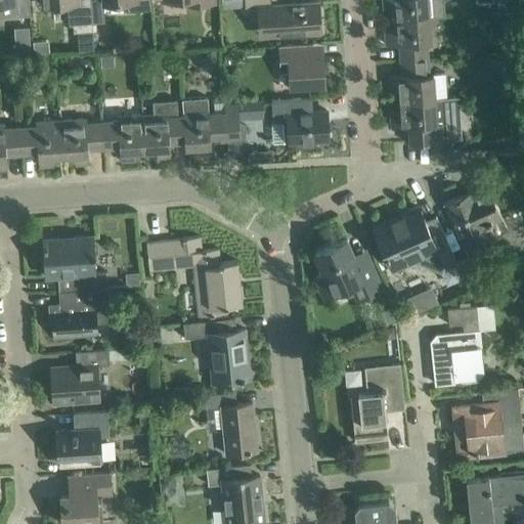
[(0,0),(0,10),(11,9),(11,16),(30,14),(31,14),(29,0),(0,0)]
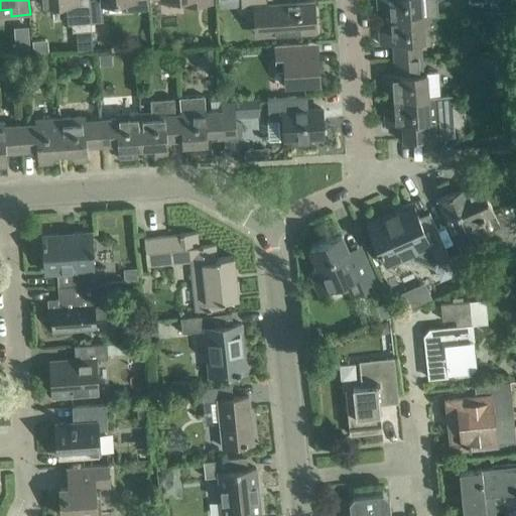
[(42,0),(43,6),(67,4),(68,24),(91,23),(91,16),(89,0),(42,0)]
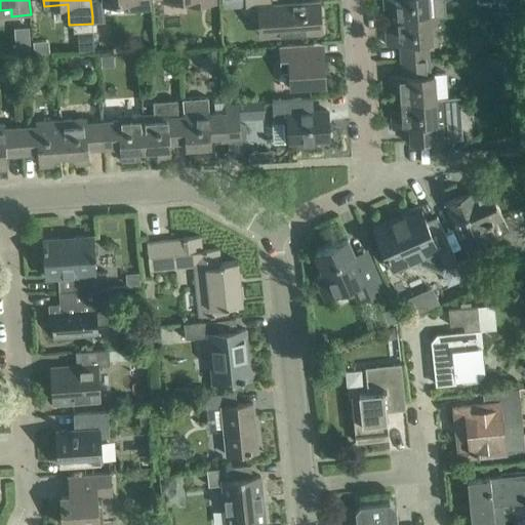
[(103,0),(103,1),(123,0),(127,0),(128,11),(153,9),(152,0),(103,0)]
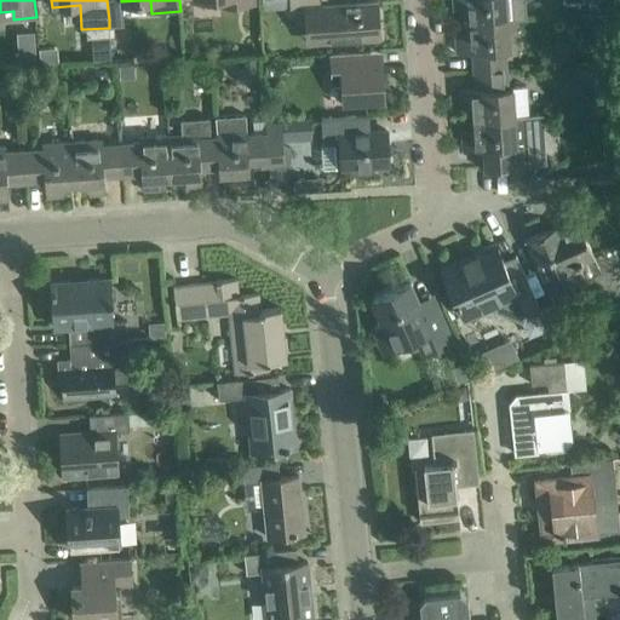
[(320,0),(288,0),(291,18),(303,17),(304,42),(380,36),(378,1),(321,5),(320,0)]
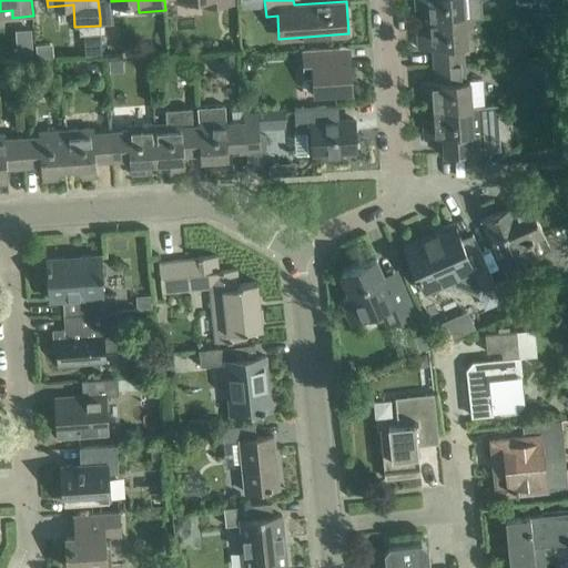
[(415,0),(416,9),(426,8),(427,20),(466,18),(483,18),(482,0),(415,0)]
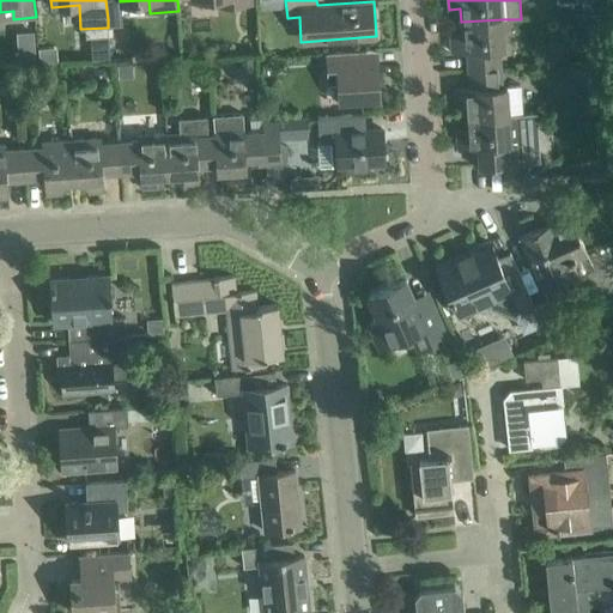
[(504,48),(503,19),(461,22),(462,35),(451,36),(453,52),(467,50),(468,70),(501,67),(499,49),(504,48)]
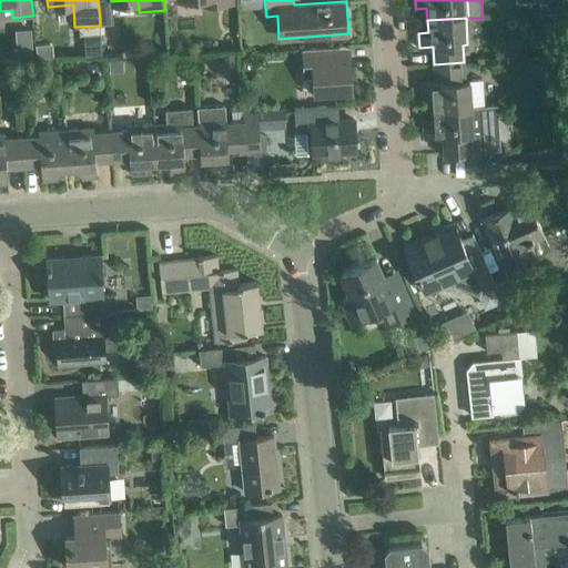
[(36,42),(37,58),(53,57),(52,41),(36,42)]
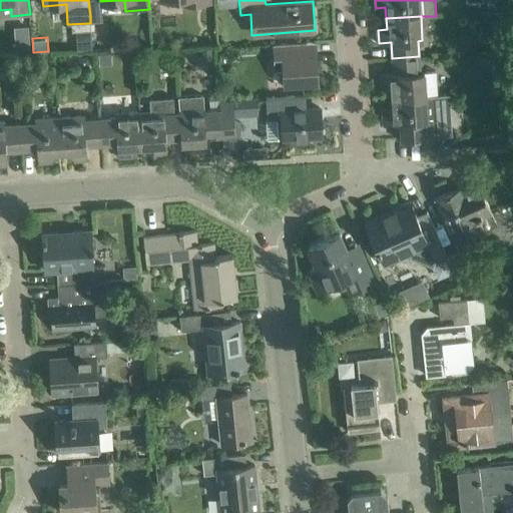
[(303,43),(283,44),(273,45),(275,70),(283,69),(284,85),(298,84),(318,82),(317,54),(304,55),(303,43)]
